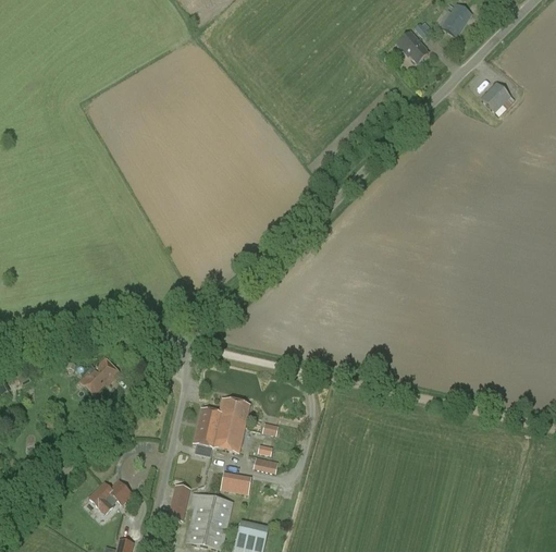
[(439,24),(457,36),(473,12),(456,1),(452,9),(449,8),(439,24)]
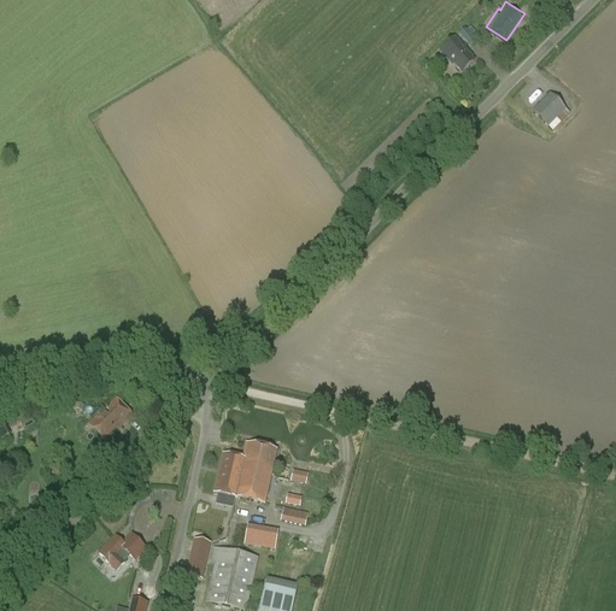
[(459,29),(470,41),(480,33),(469,21),(459,29)]
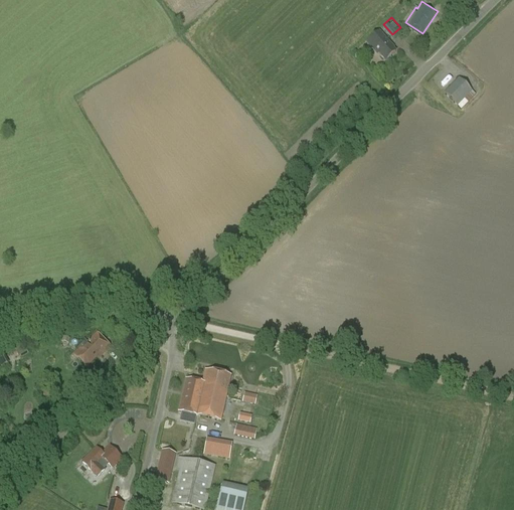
[(394,43),(386,35),(375,45),(386,57),(396,47),(393,44),(394,43)]
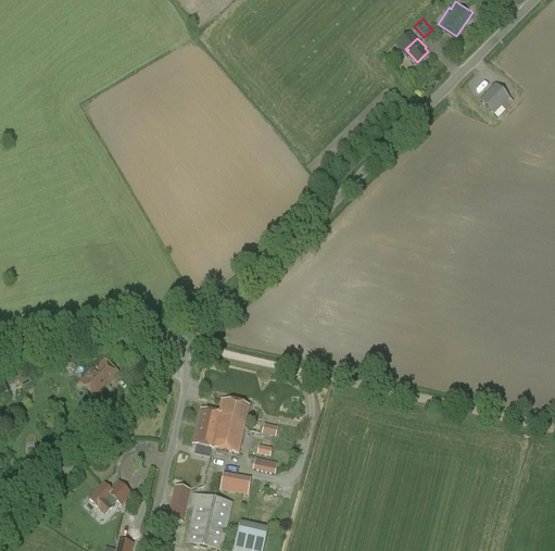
[(480,97),(494,111),(511,95),(495,80),(480,97)]
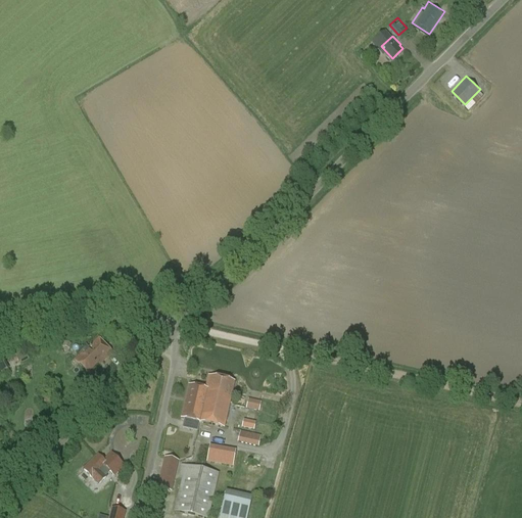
[(103,358),(112,348),(99,335),(89,344),(87,341),(78,350),(80,352),(76,357),(88,369),(101,356),(103,358)]
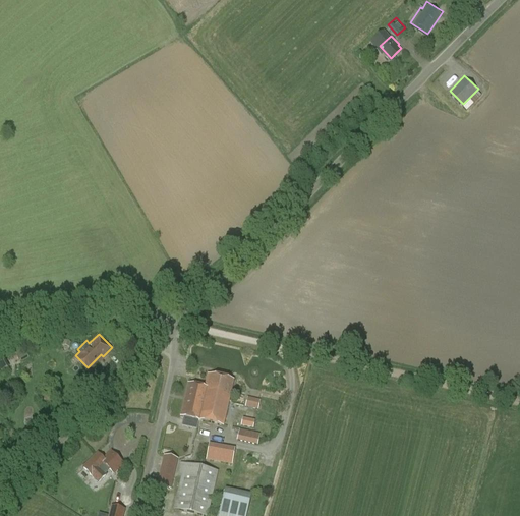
[(25,348),(17,351),(20,356),(27,352),(25,348)]
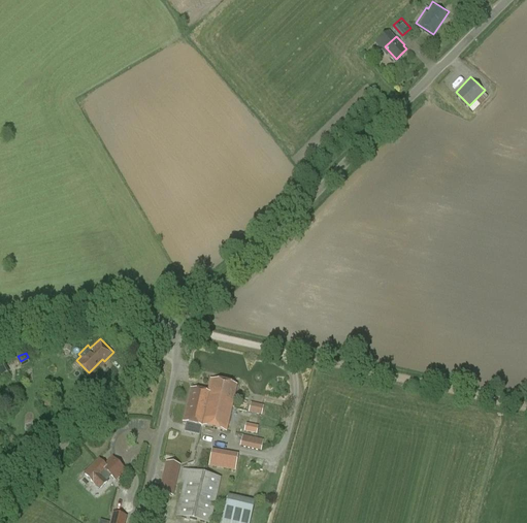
[(10,368),(3,355),(0,356),(0,368),(2,372),(10,368)]
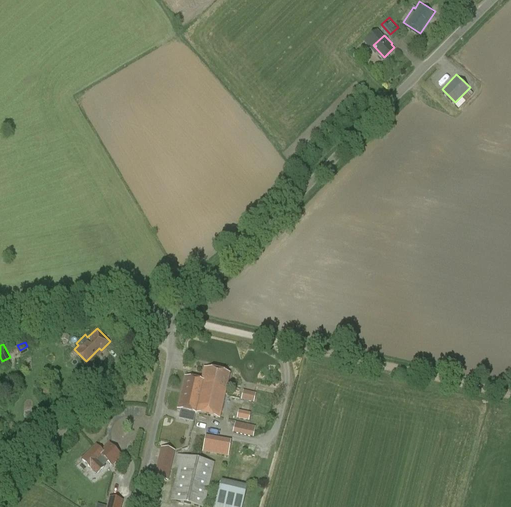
[(200,389),(195,409),(202,410),(220,415),(230,370),(205,364),(202,377),(199,376),(196,388),(200,389)]
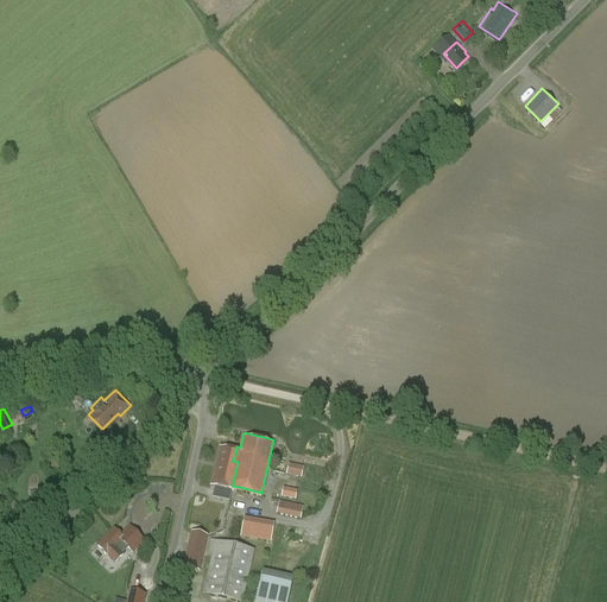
[(233,461),(236,447),(221,443),(217,457),(220,458),(214,481),(232,486),(238,462),(233,461)]
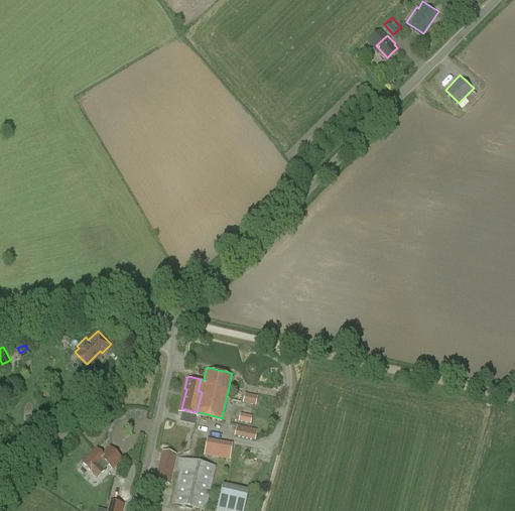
[(258,392),(246,389),(243,399),(256,402),(258,392)]
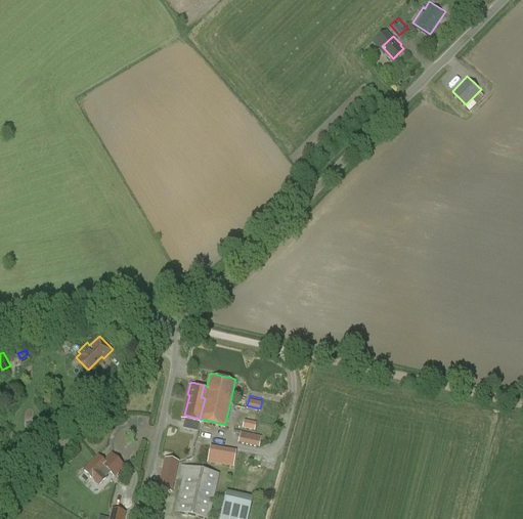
[(255,417),(245,415),(243,425),(253,427),(255,417)]
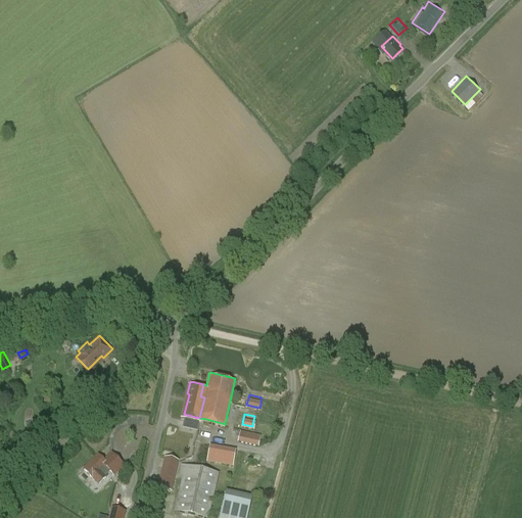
[(262,431),(241,427),(239,438),(258,442),(262,431)]
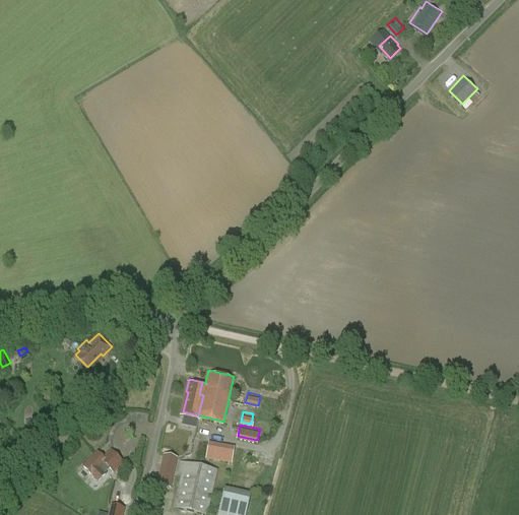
[(232,459),(235,443),(209,438),(209,439),(204,438),(202,448),(207,449),(206,454),(232,459)]
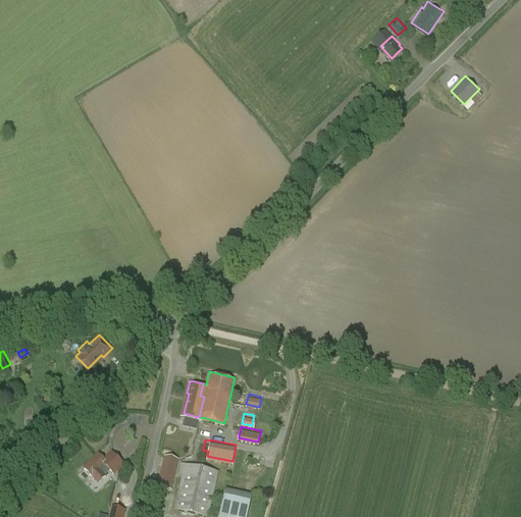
[(121,465),(125,461),(111,448),(103,455),(98,451),(85,464),(99,479),(106,472),(105,471),(109,466),(114,472),(118,468),(121,470),(124,467),(121,465)]
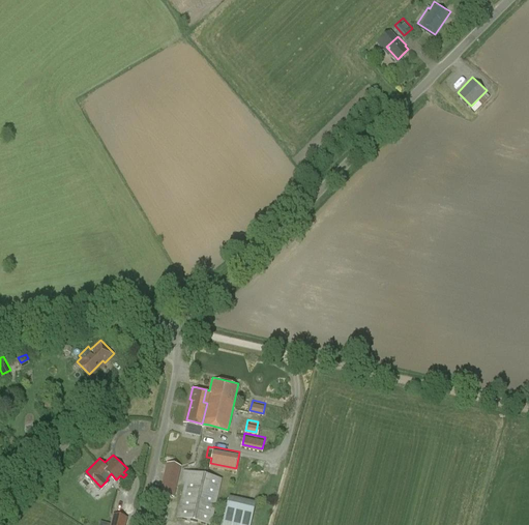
[(211,522),(223,475),(184,467),(181,479),(185,480),(177,514),(211,522)]
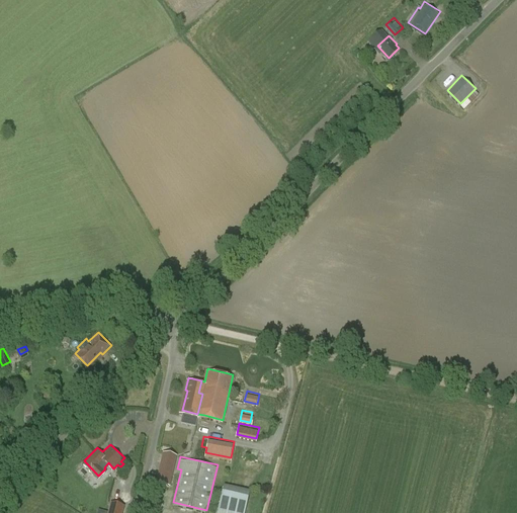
[(170,483),(173,466),(161,463),(157,480),(170,483)]
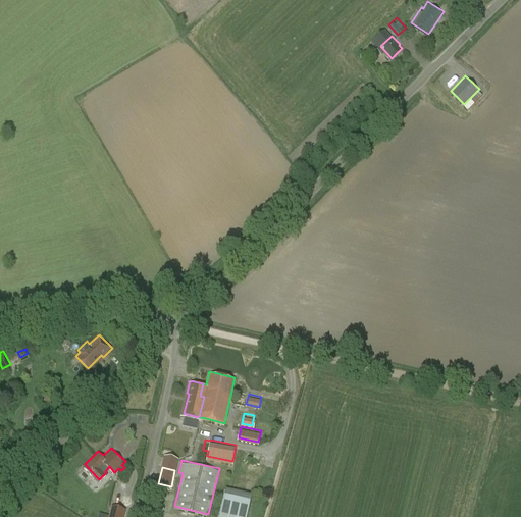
[(165,486),(157,484),(153,502),(161,504),(165,486)]
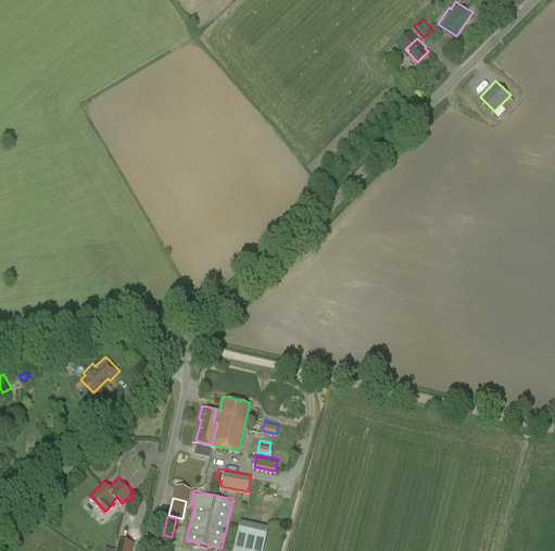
[(244,550),(262,550),(268,523),(240,517),(234,549),(244,550)]
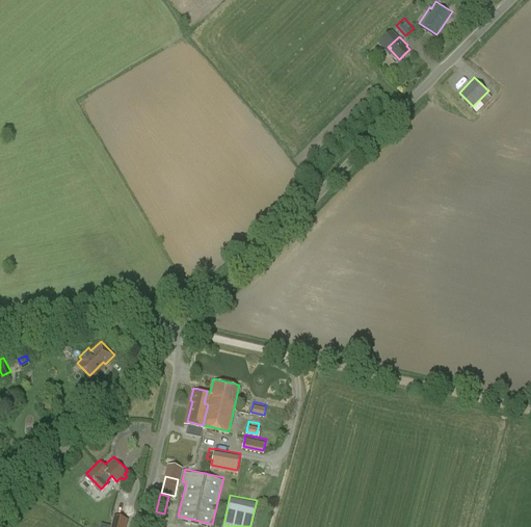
[(114,514),(111,526),(124,526),(127,517),(114,514)]
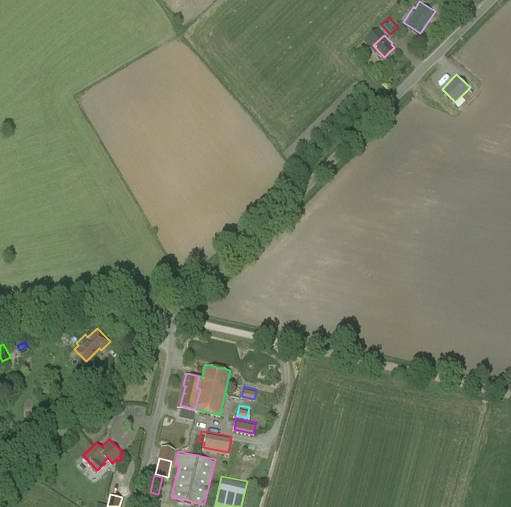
All buildings are outlined.
